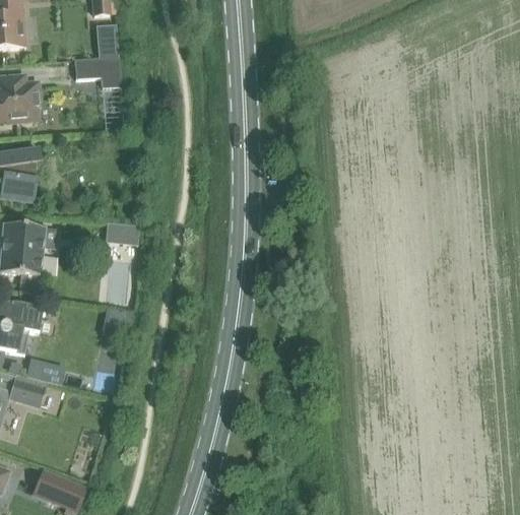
[(0,47),(26,46),(22,0),(0,0),(0,47)]
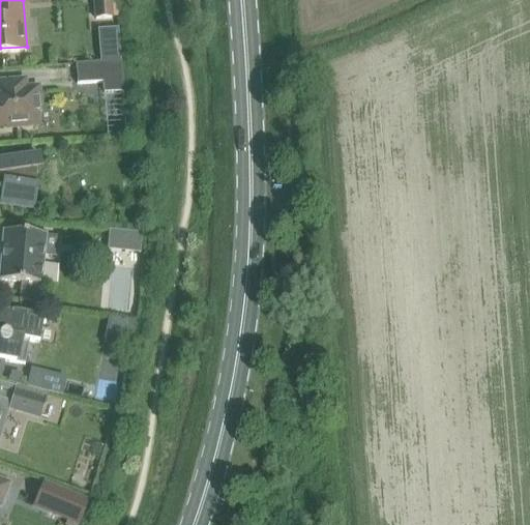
[(93,0),(94,16),(113,15),(112,0),(93,0)]
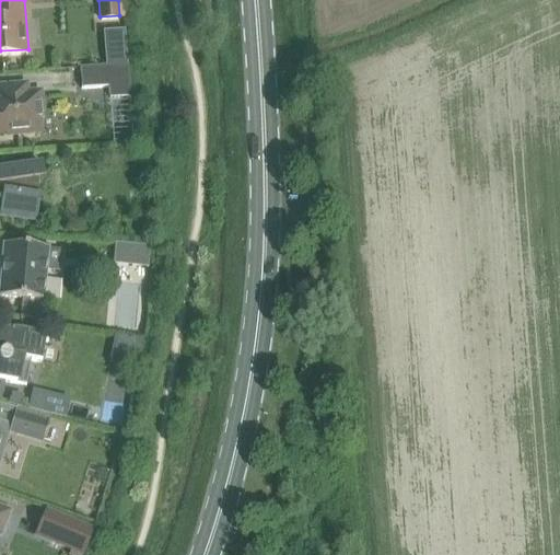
[(125,21),(104,23),(107,60),(128,58),(126,39),(125,21)]
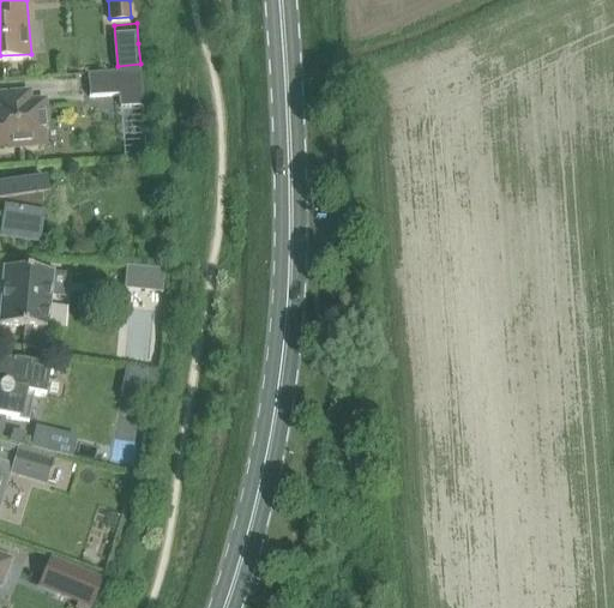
[(143,100),(140,64),(118,66),(88,68),(89,91),(118,90),(120,102),(143,100)]
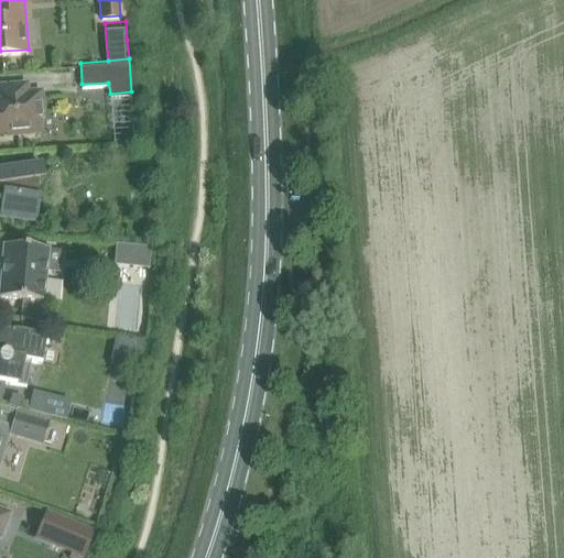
[(28,80),(20,80),(0,81),(0,128),(8,128),(8,131),(30,130),(41,129),(40,108),(43,108),(42,87),(28,88),(28,80)]
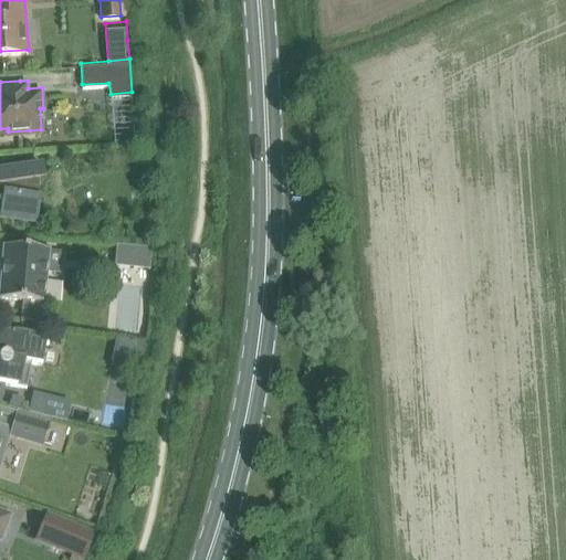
[(0,211),(22,214),(38,217),(43,177),(45,177),(43,161),(0,167),(0,183),(4,183),(4,189),(3,189),(0,211)]
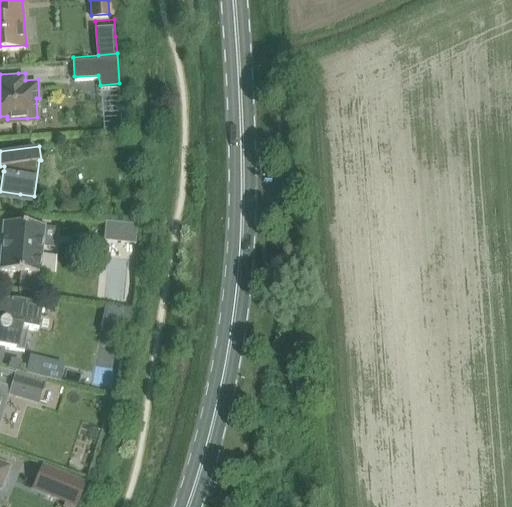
[(95,199),(95,208),(105,209),(106,199),(95,199)]
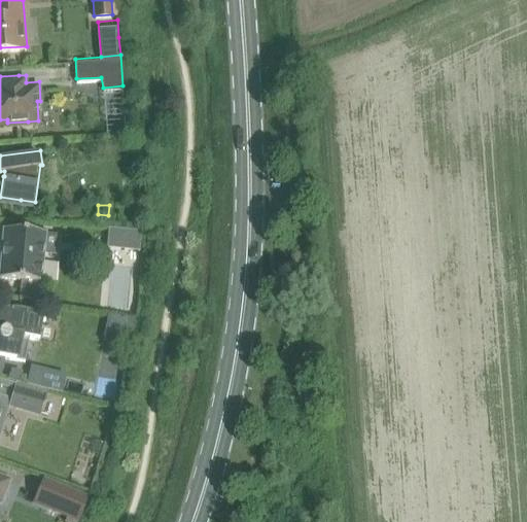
[(107,244),(140,247),(142,227),(108,223),(107,244)]
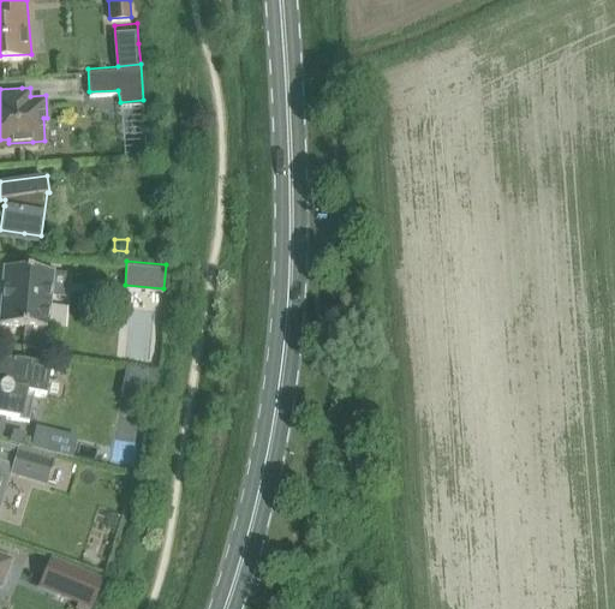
[(69,269),(53,268),(53,267),(5,263),(0,320),(48,324),(51,292),(66,293),(69,269)]
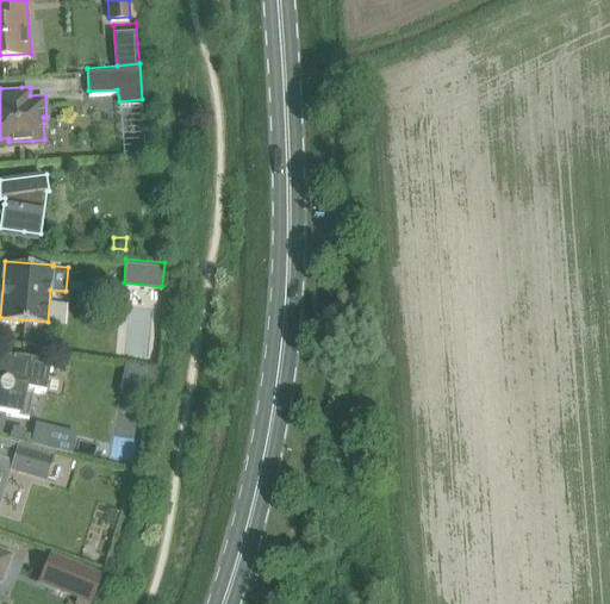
[(0,405),(30,412),(36,387),(45,390),(50,366),(45,363),(47,362),(41,360),(35,357),(27,355),(22,354),(14,354),(7,354),(1,355),(0,354),(0,405)]
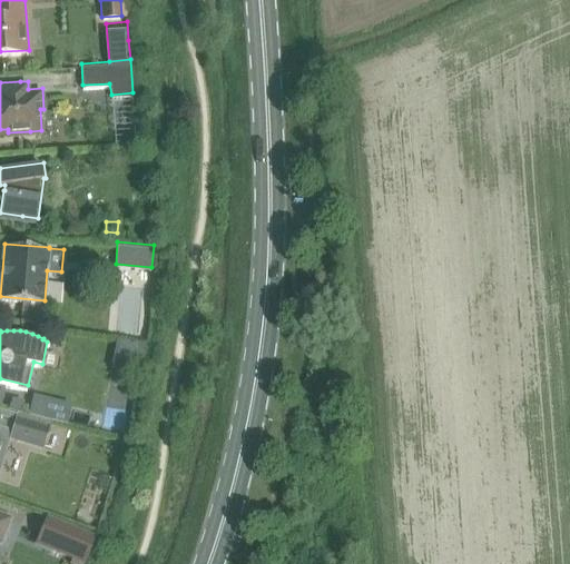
[(146,338),(118,335),(112,360),(134,365),(133,370),(140,372),(146,338)]
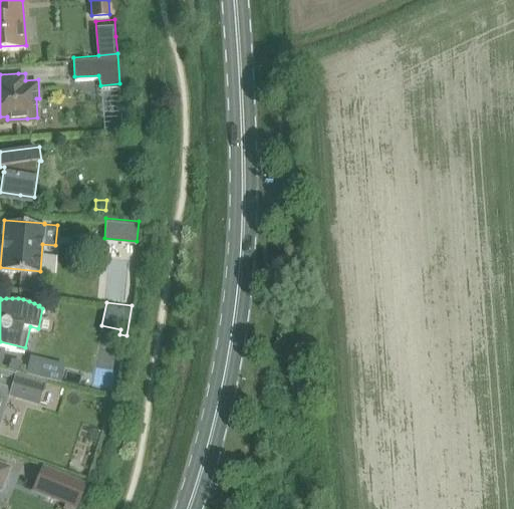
[(26,353),(23,368),(51,374),(54,359),(26,353)]
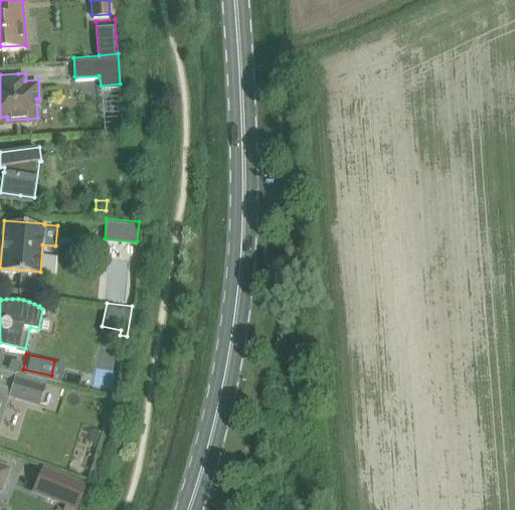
[(14,375),(11,386),(0,382),(0,412),(7,391),(40,401),(45,384),(14,375)]
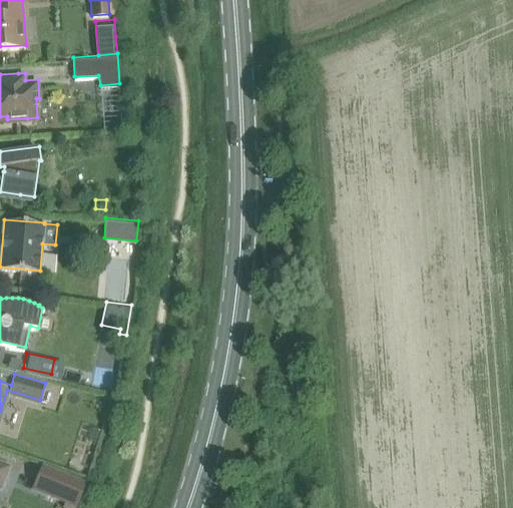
[(0,484),(0,485),(9,464),(0,460),(0,484)]
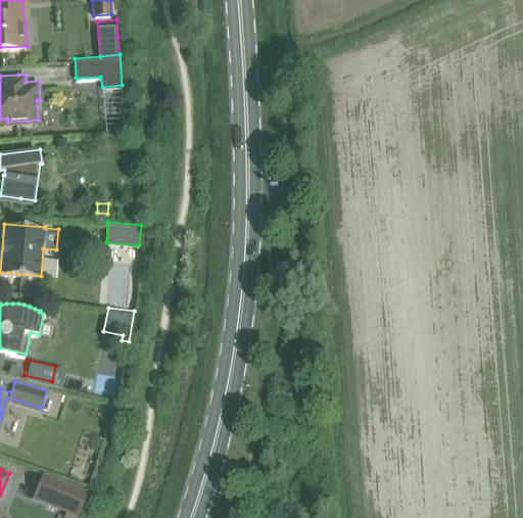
[(91,484),(93,475),(87,473),(85,482),(91,484)]
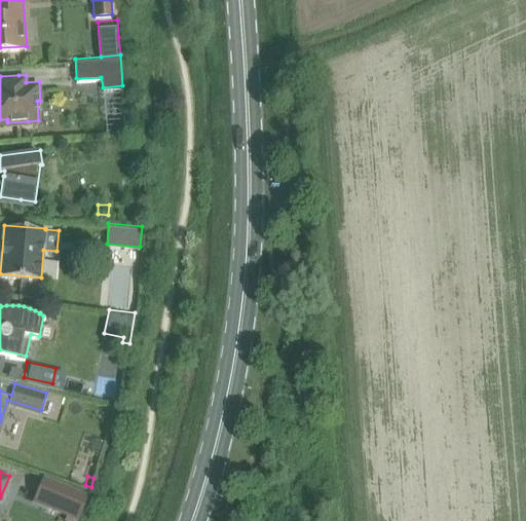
[(66,484),(57,507),(78,516),(88,493),(66,484)]
